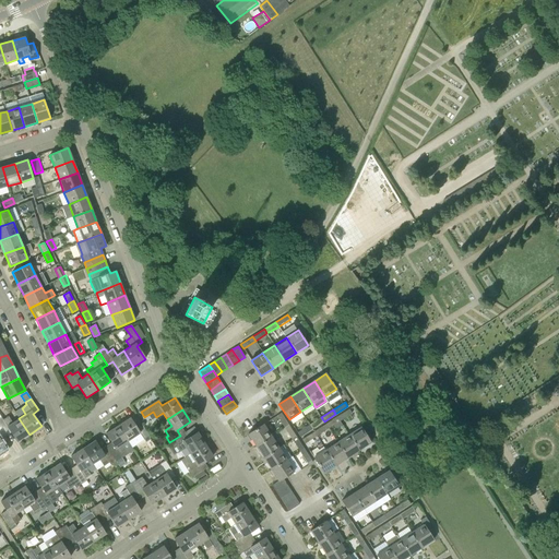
[(337,417),(340,421),(352,414),(349,409),(337,417)]
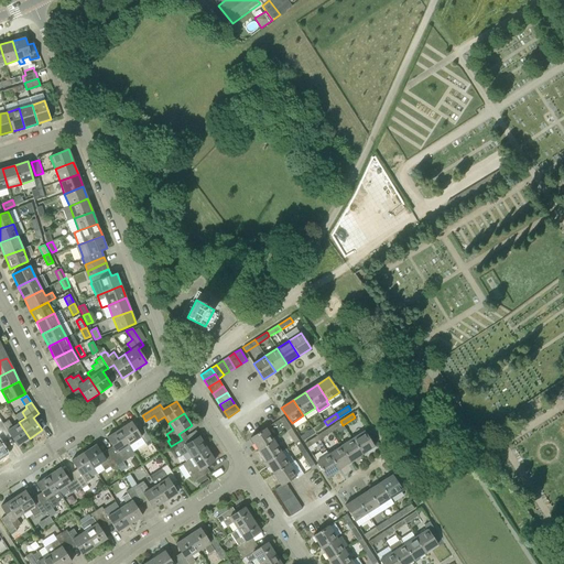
[(286,432),(291,429),(283,416),(279,420),(286,432)]
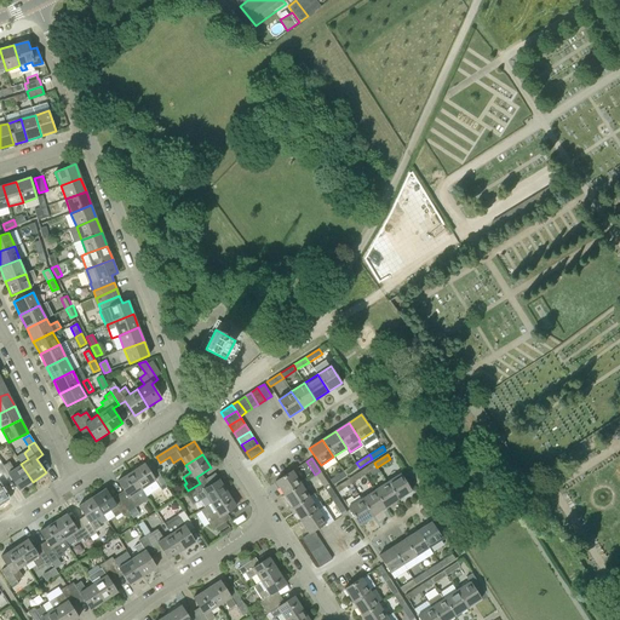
[(19,491),(33,482),(21,464),(13,469),(10,461),(4,466),(1,463),(0,463),(0,474),(4,480),(10,476),(19,491)]
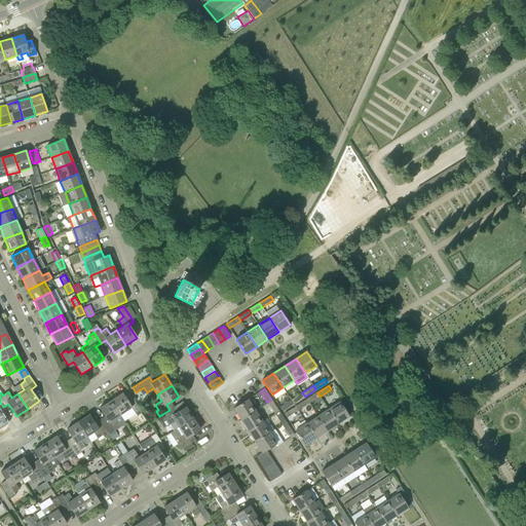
[(137,416),(142,413),(136,402),(129,406),(122,392),(111,401),(120,415),(126,411),(130,417),(136,414),(137,416)]
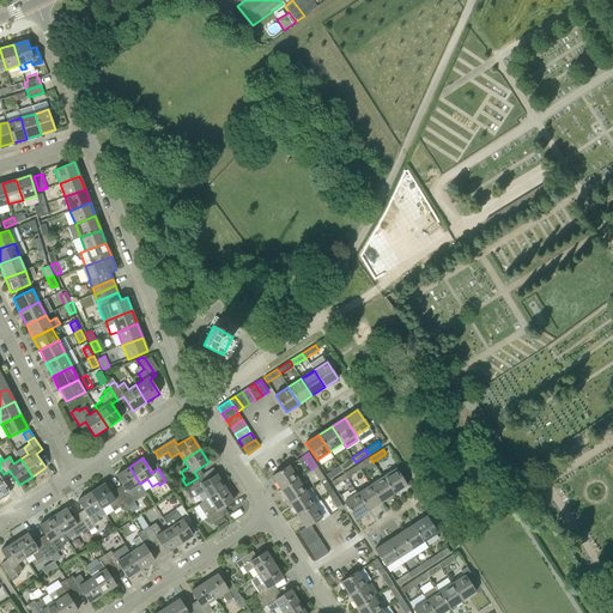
[(339,466),(343,471),(356,462),(352,457),(339,466)]
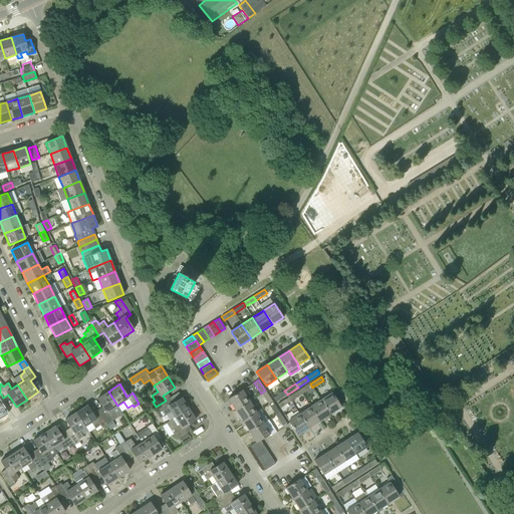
[(299,391),(302,395),(312,388),(310,383),(299,391)]
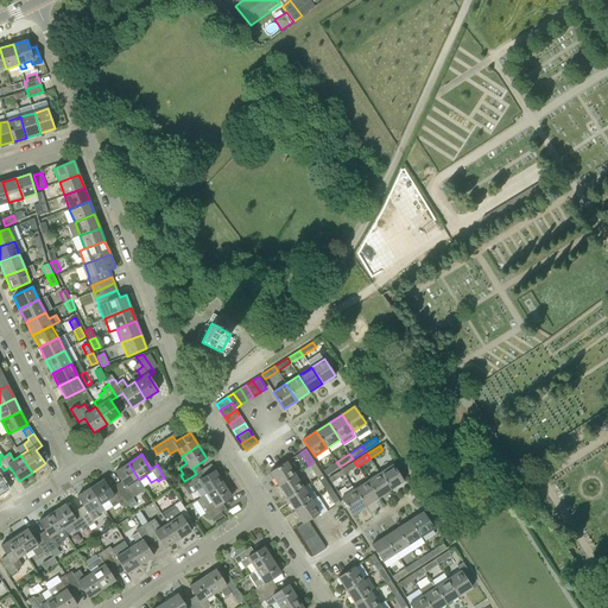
[(278,486),(295,475),(286,462),(270,473),(278,486)]
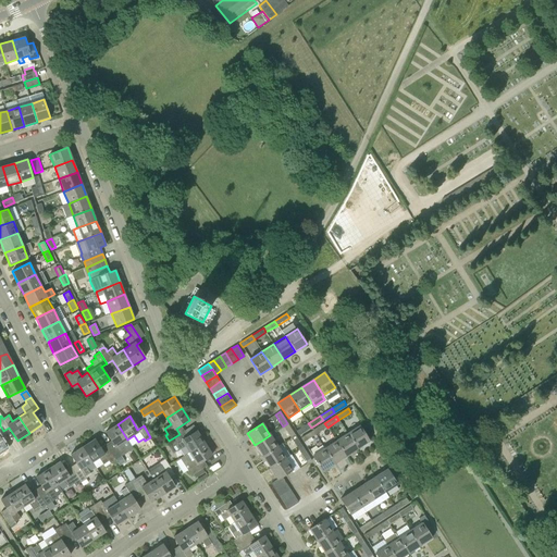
[(291,437),(295,435),(287,423),(283,426),(291,437)]
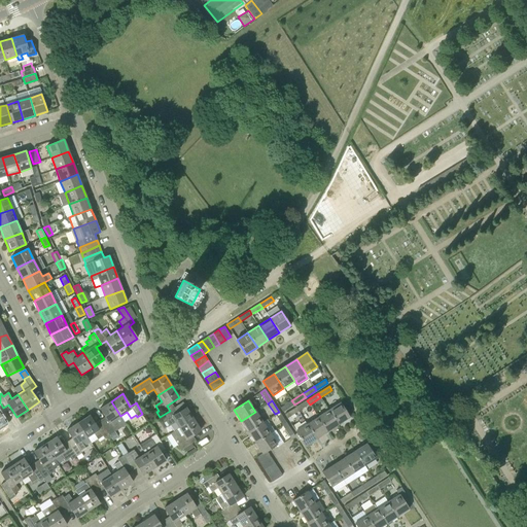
[(280,408),(283,412),(294,405),(291,400),(280,408)]
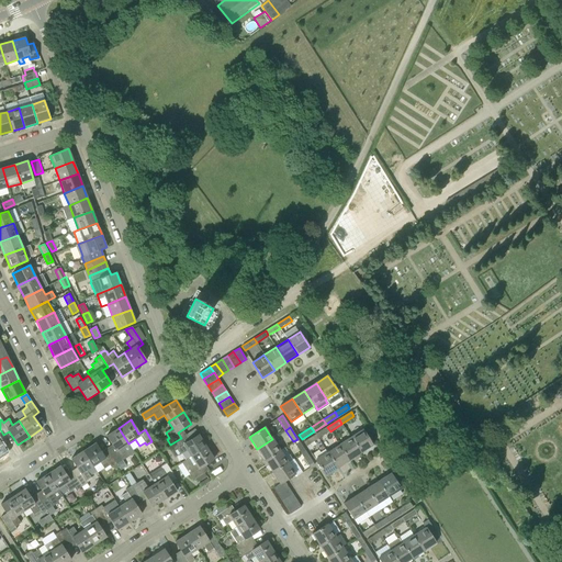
[(315,435),(318,438),(330,431),(327,427),(315,435)]
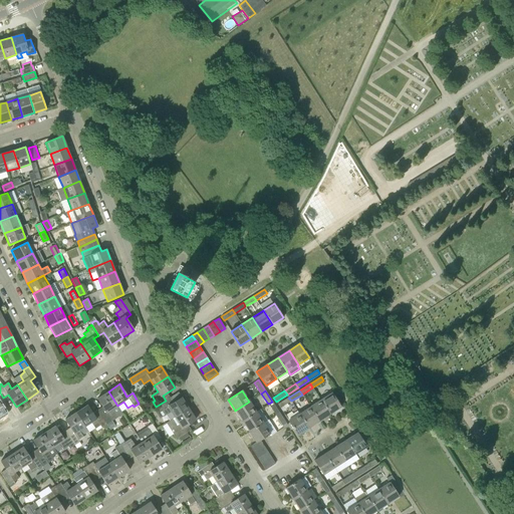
[(99,414),(107,425),(112,421),(110,419),(115,416),(111,410),(117,406),(108,392),(97,399),(104,411),(99,414)]
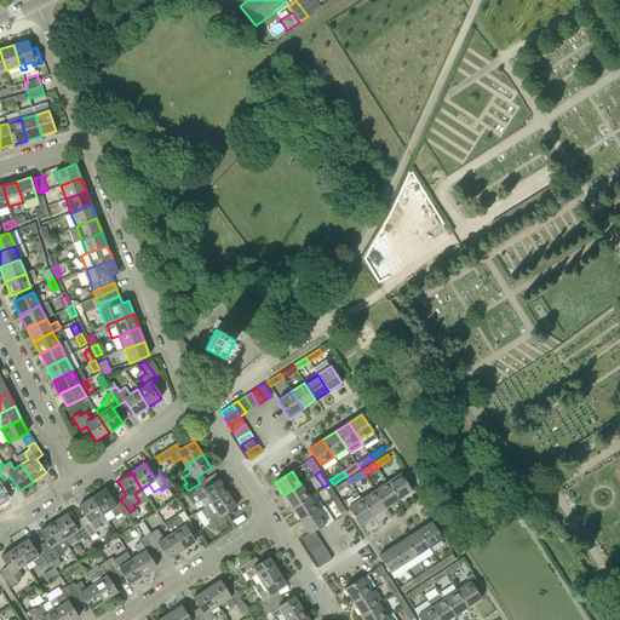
[(388,482),(399,500),(411,492),(400,474),(388,482)]
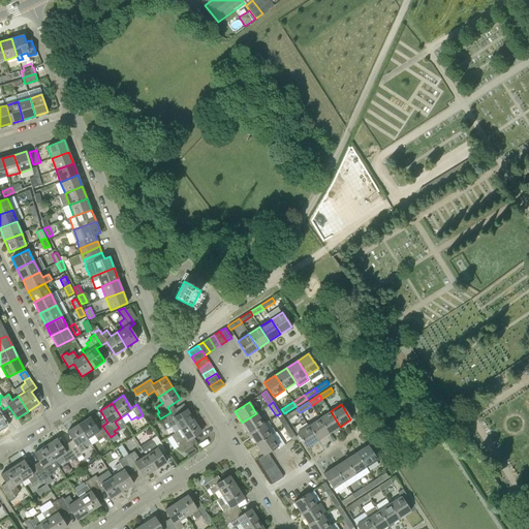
[(179,430),(194,421),(187,409),(175,417),(170,412),(160,418),(163,424),(166,423),(169,428),(176,424),(179,430)]
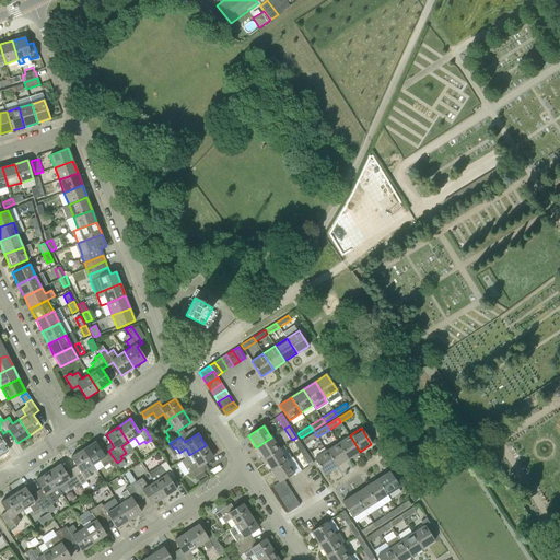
[(303,440),(305,444),(317,436),(314,433),(303,440)]
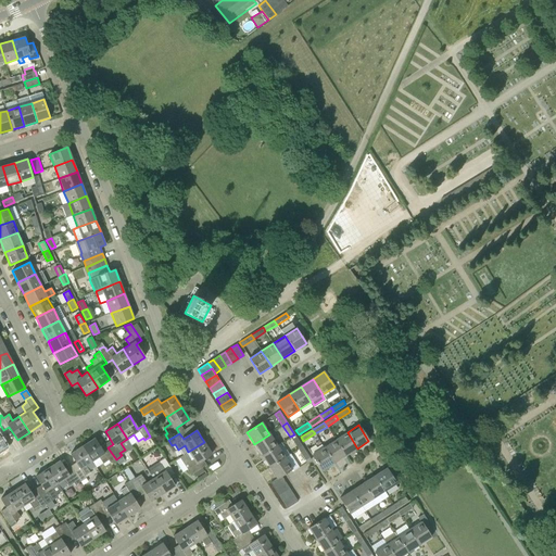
[(345,456),(357,449),(348,432),(336,440),(345,456)]
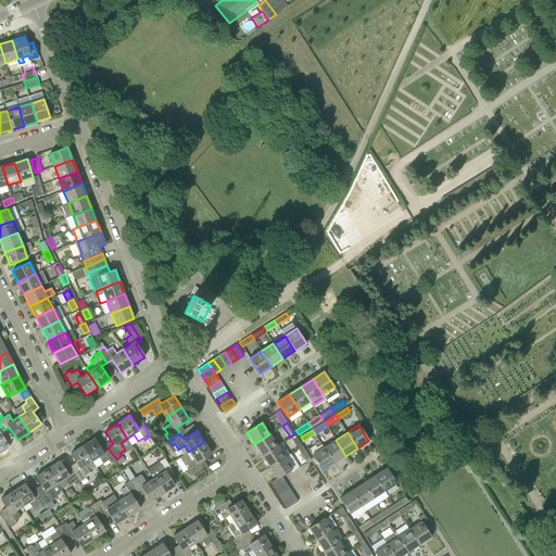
[(262,456),(277,445),(269,434),(254,444),(262,456)]
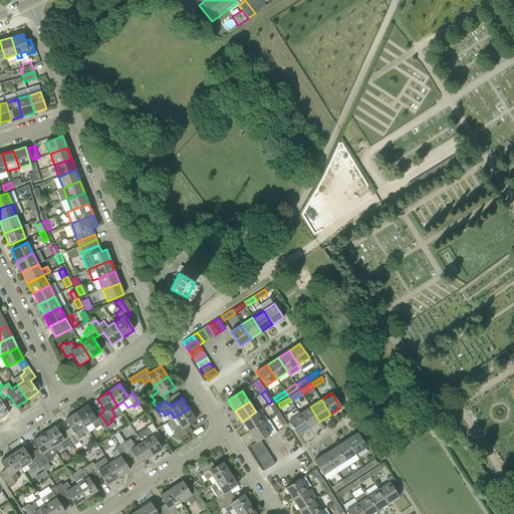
[(275,415),(279,412),(272,402),(268,404),(275,415)]
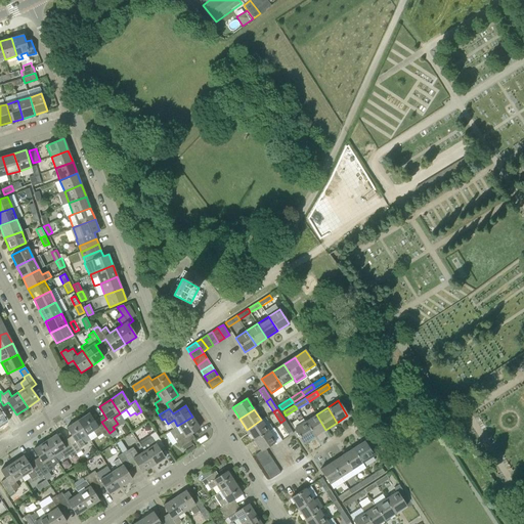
[(103,436),(110,433),(101,422),(96,425),(89,412),(78,421),(87,435),(93,431),(97,437),(102,434),(103,436)]
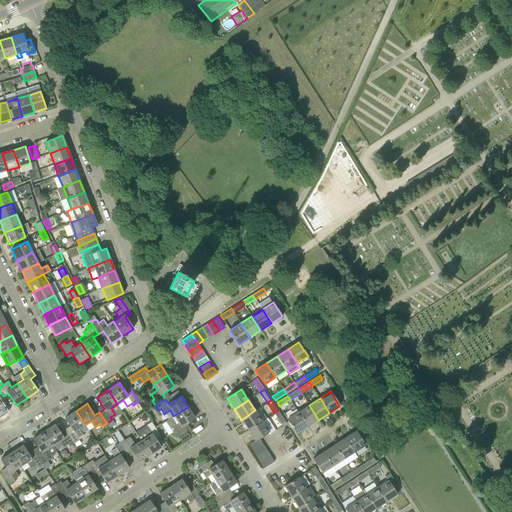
[(307,426),(318,420),(309,405),(298,412),(307,426)]
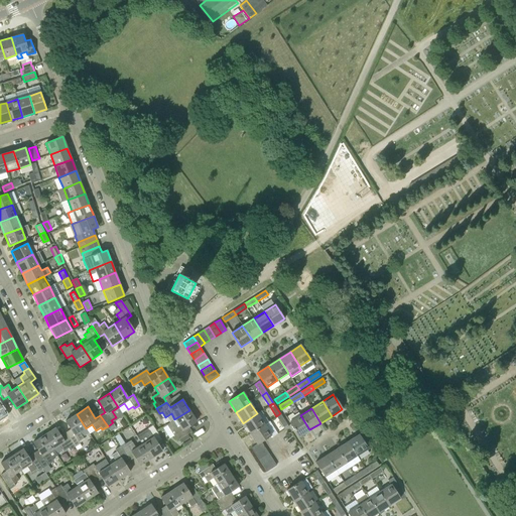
[(173,435),(177,440),(187,434),(184,429),(197,421),(189,410),(174,419),(178,425),(173,429),(176,434),(173,435)]
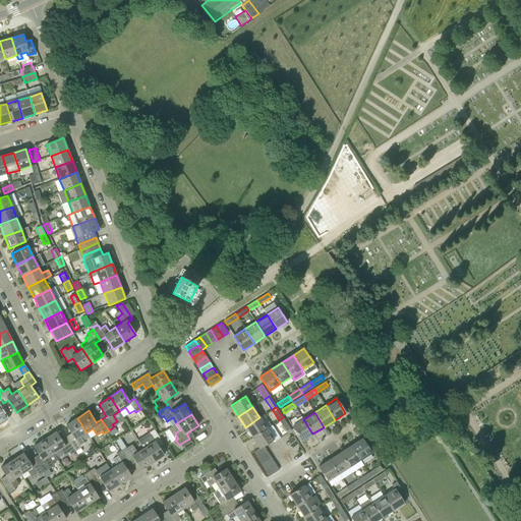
[(301,441),(312,433),(303,419),(299,422),(295,416),(290,420),(293,426),(292,426),(301,441)]
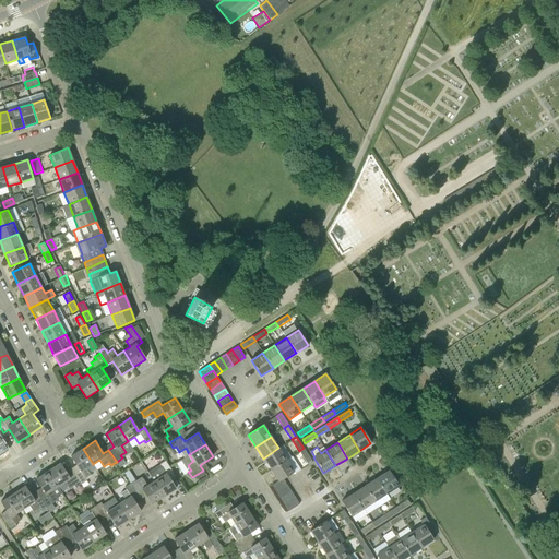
[(271,471),(286,460),(278,448),(263,459),(271,471)]
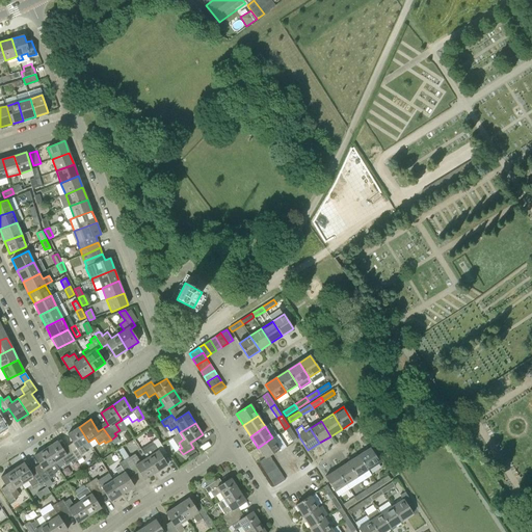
[(292,441),(296,439),(289,426),(285,429),(292,441)]
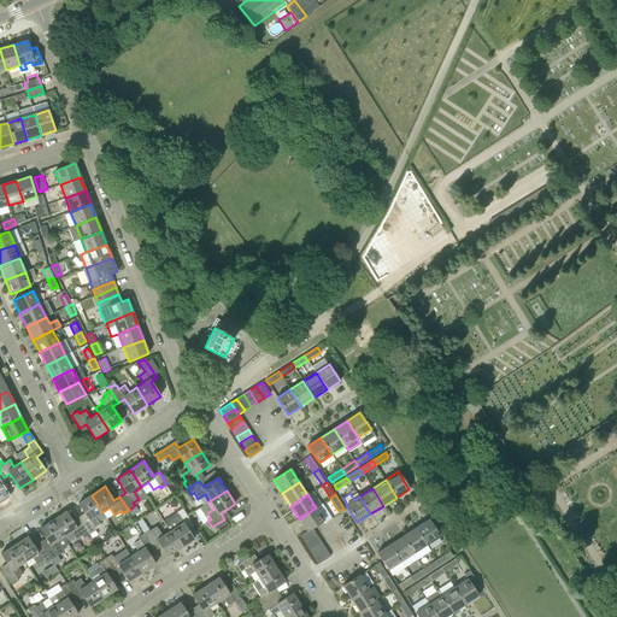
[(81,522),(89,535),(95,530),(94,528),(100,524),(95,517),(103,512),(92,495),(78,504),(87,518),(81,522)]
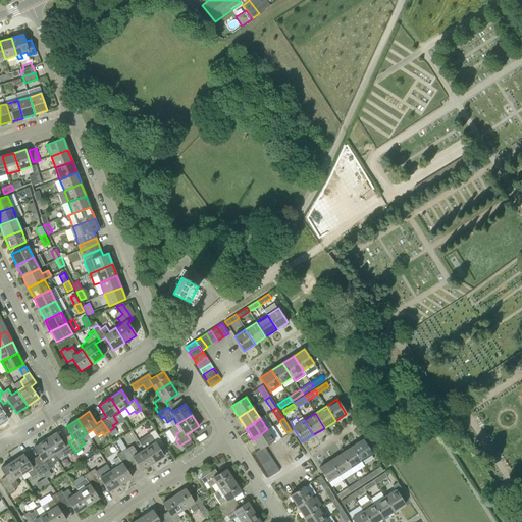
[(275,440),(274,440),(267,429),(253,439),(260,450),(264,448),(275,440)]
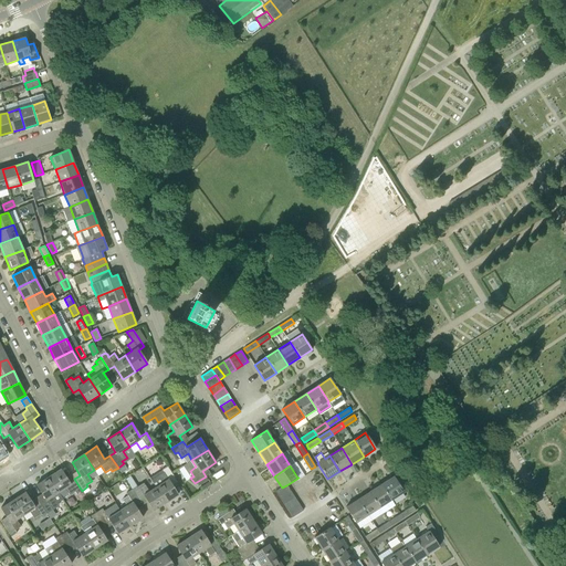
[(156,486),(166,503),(178,495),(169,482),(175,478),(167,467),(156,473),(161,482),(156,486)]
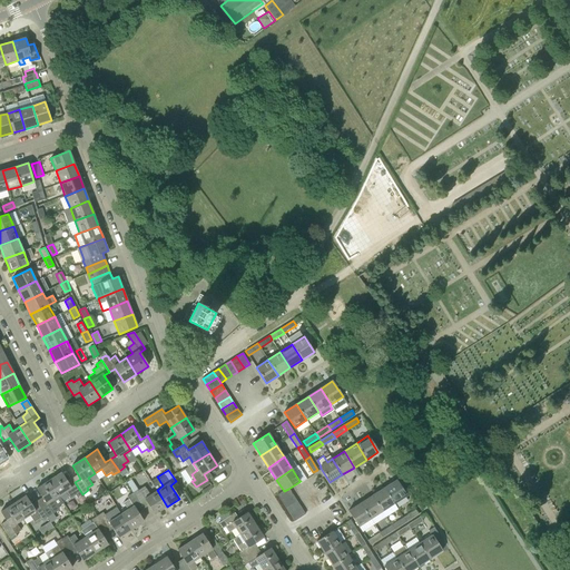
[(77,498),(82,494),(75,482),(69,485),(61,472),(49,480),(59,497),(66,492),(70,499),(76,495),(77,498)]
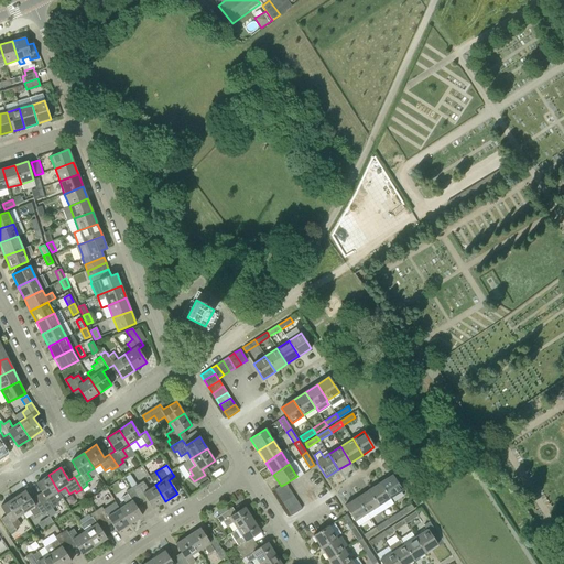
[(39,500),(46,512),(52,508),(53,509),(58,506),(52,496),(58,491),(49,475),(36,484),(44,496),(39,500)]
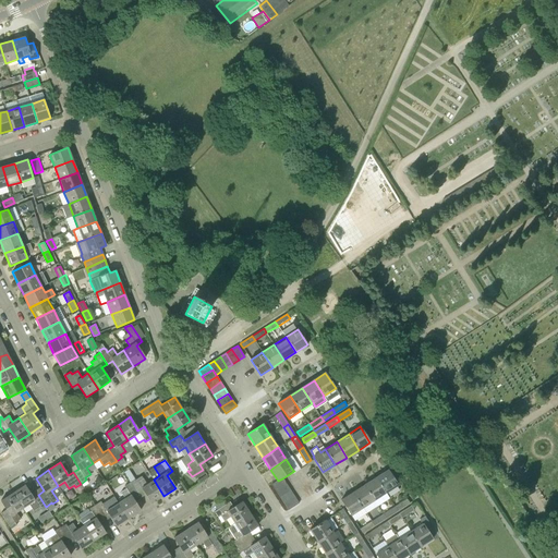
[(376,477),(386,493),(398,485),(388,470),(376,477)]
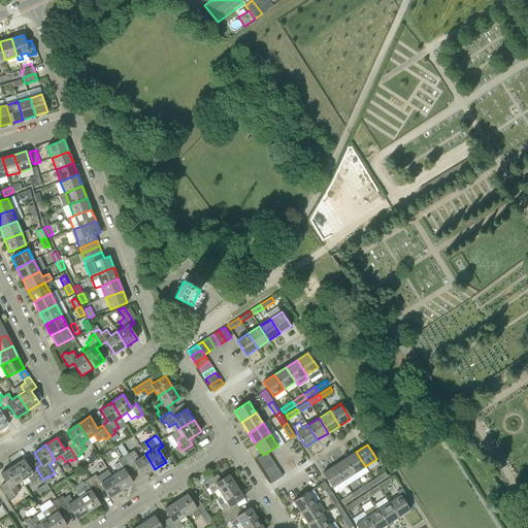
[(143,476),(155,469),(145,454),(139,458),(135,452),(134,453),(133,451),(127,455),(127,454),(123,457),(130,467),(135,464),(143,476)]
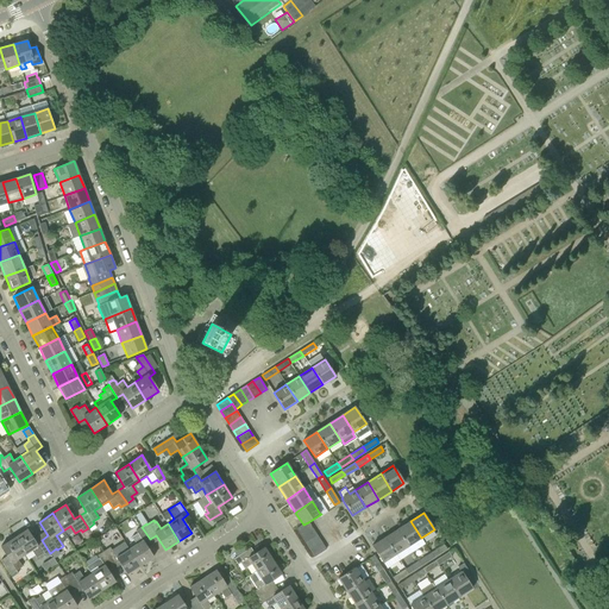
[(409,546),(421,538),(410,521),(397,529),(409,546)]
